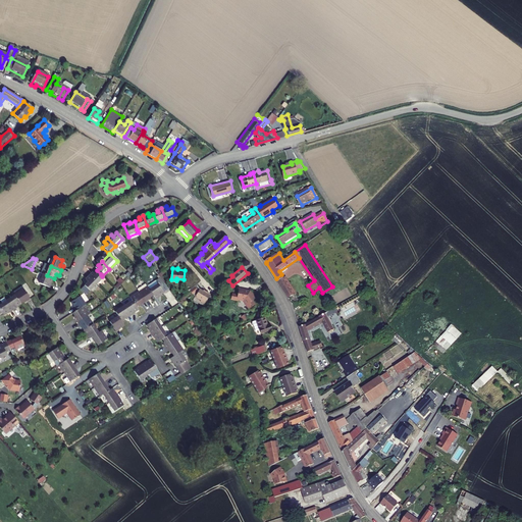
[(249,273),(244,278),(247,282),(252,278),(249,273)]
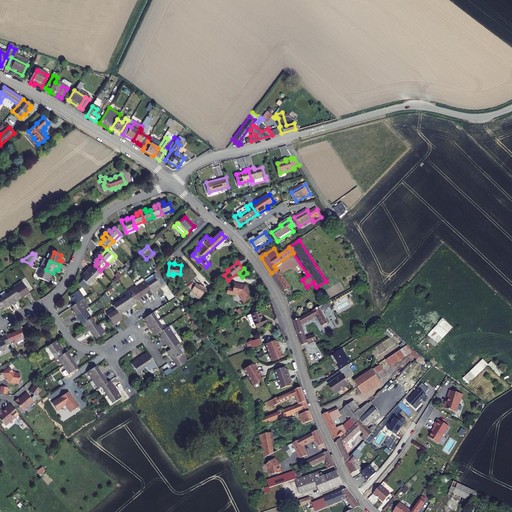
[(44,269),(39,279),(50,284),(52,279),(51,278),(53,273),(46,270),(44,269)]
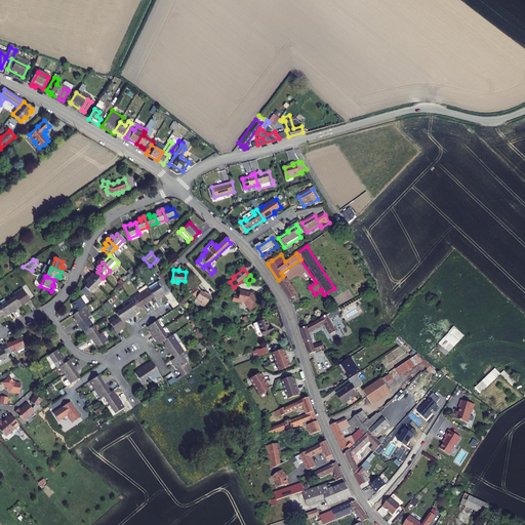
[(107,282),(103,278),(102,276),(97,280),(95,278),(92,281),(101,289),(107,282)]
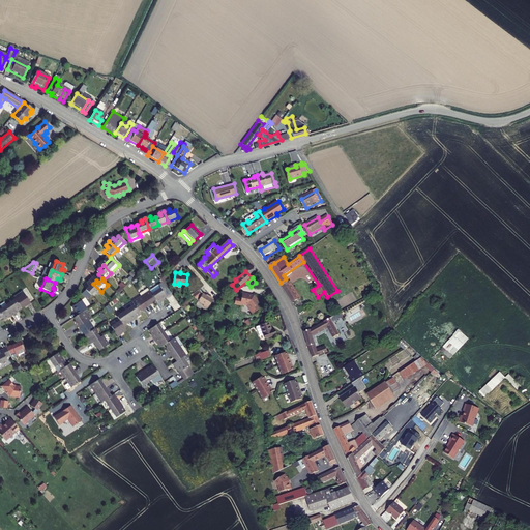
[(160,289),(152,294),(155,300),(158,304),(163,301),(162,300),(166,297),(167,299),(173,295),(163,282),(157,285),(160,289)]
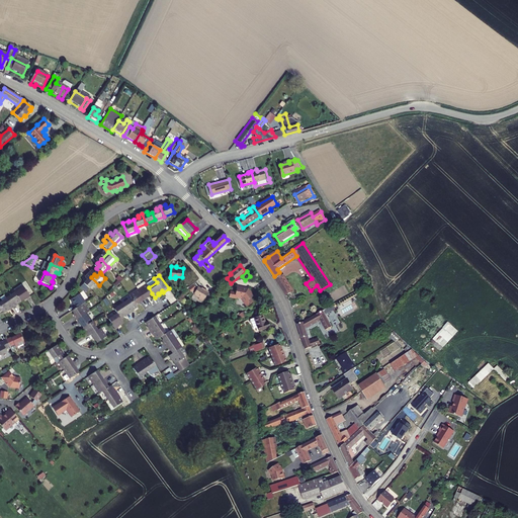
[(292,293),(281,276),(276,279),(287,296),(292,293)]
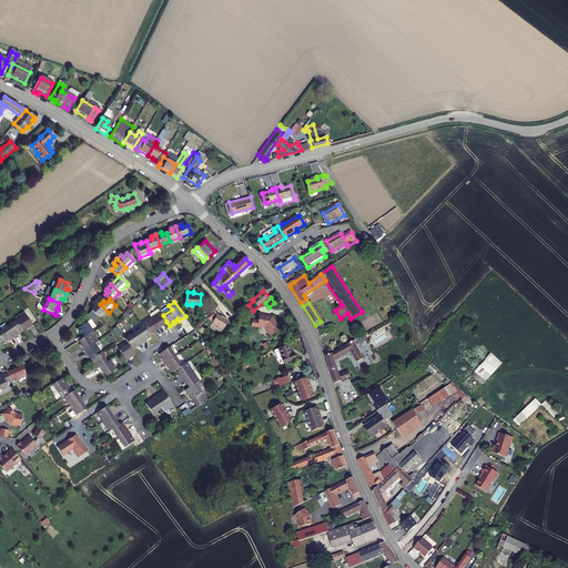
[(100,321),(109,313),(100,304),(95,308),(98,311),(94,314),(100,321)]
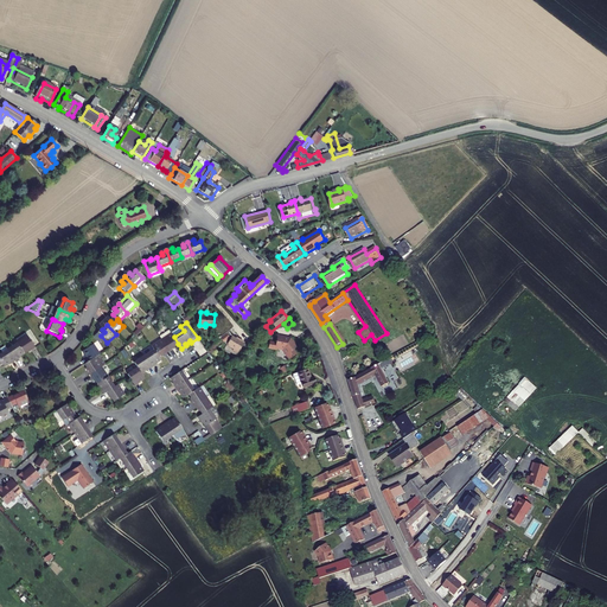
[(180,326),(171,333),(174,337),(184,331),(180,326)]
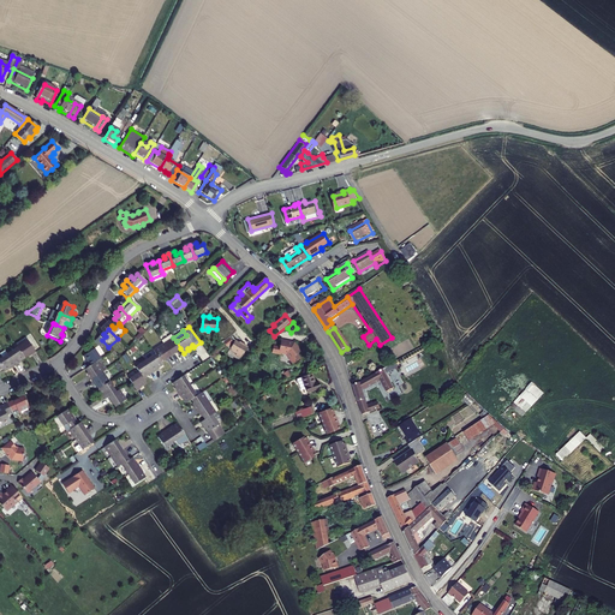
[(224,341),(230,348),(238,352),(237,353),(242,356),(248,344),(244,341),(243,344),(234,339),(232,335),(224,341)]
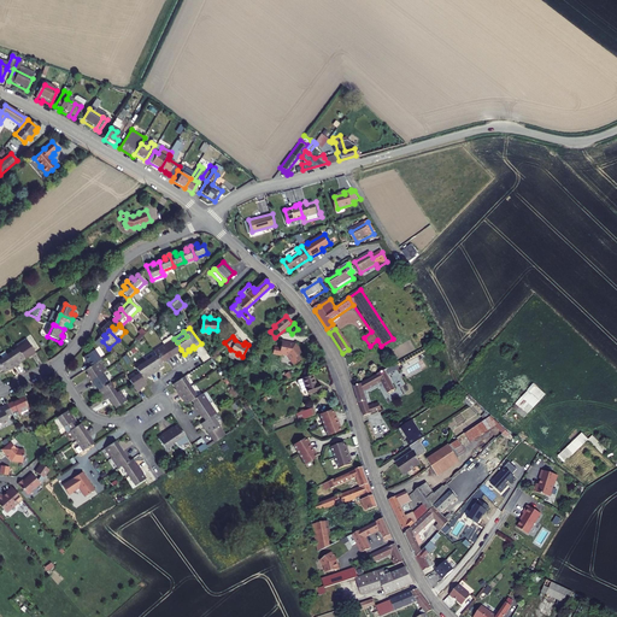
[(174,339),(164,346),(171,358),(176,354),(175,353),(181,350),(177,342),(174,339)]
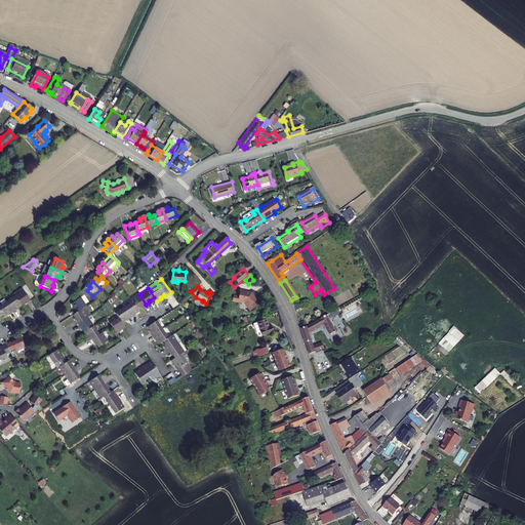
[(24,290),(15,295),(22,304),(26,300),(27,303),(31,299),(24,290)]
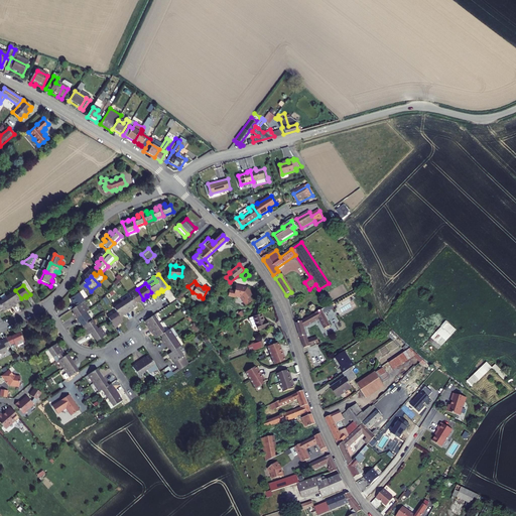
[(244,287),(237,285),(235,295),(236,296),(242,298),(246,305),(248,305),(251,303),(252,302),(250,298),(254,295),(250,290),(249,291),(247,289),(245,288),(244,287)]
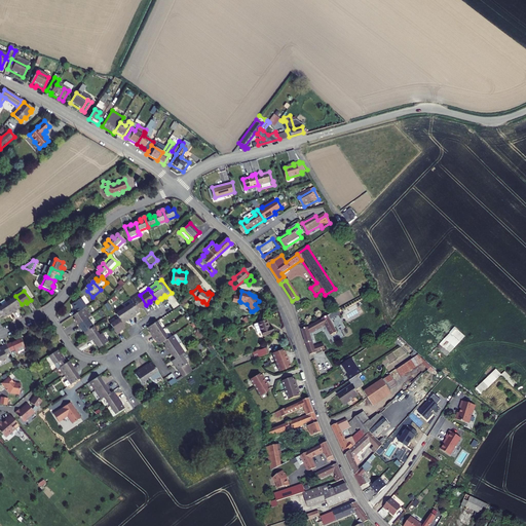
[(132,300),(134,303),(138,309),(141,306),(142,307),(146,305),(140,295),(132,300)]
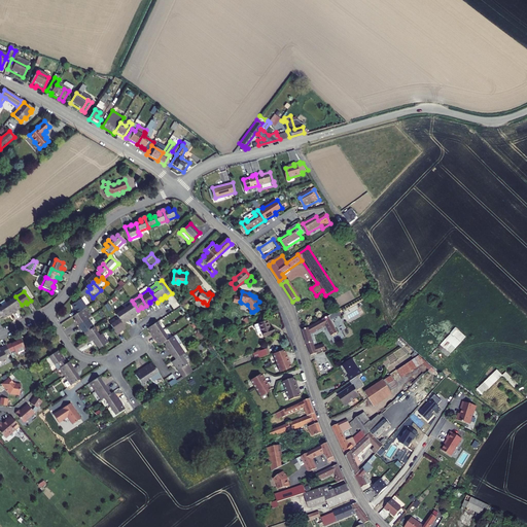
[(15,296),(7,302),(13,312),(18,309),(16,308),(22,305),(15,296)]
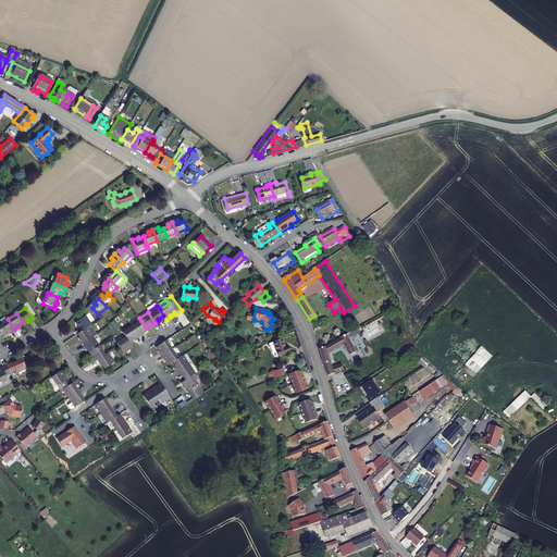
[(84,317),(74,323),(77,327),(76,329),(79,333),(85,329),(89,326),(90,325),(84,317)]
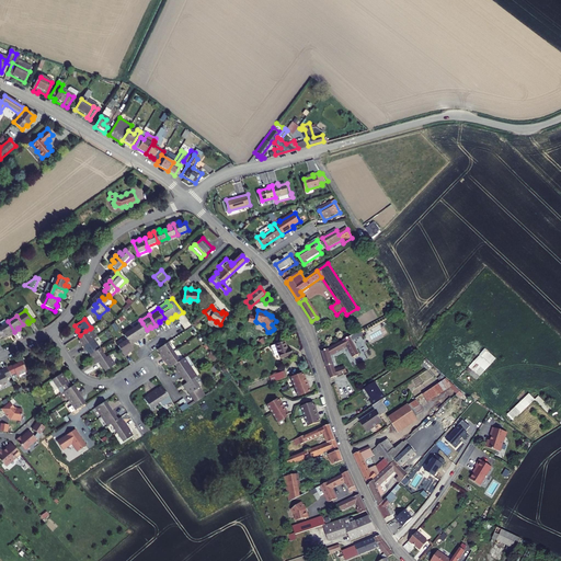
[(8,321),(0,325),(0,330),(3,335),(4,336),(9,333),(10,335),(14,332),(8,321)]
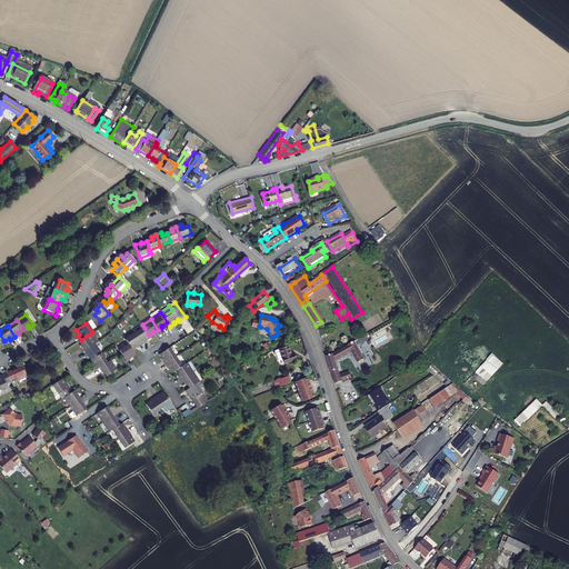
[(145,328),(135,335),(142,346),(147,342),(146,341),(151,338),(149,335),(145,328)]
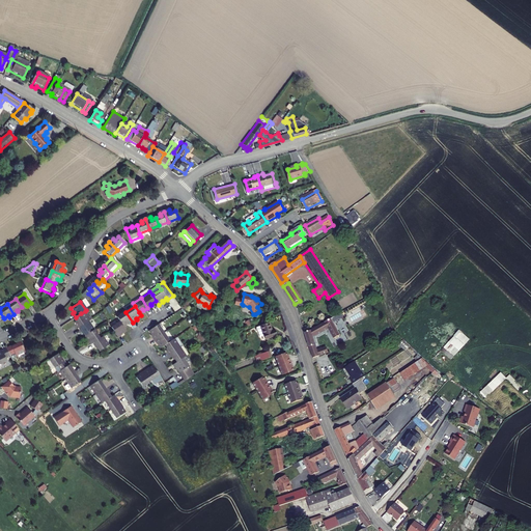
[(355,327),(345,310),(332,318),(341,335),(355,327)]
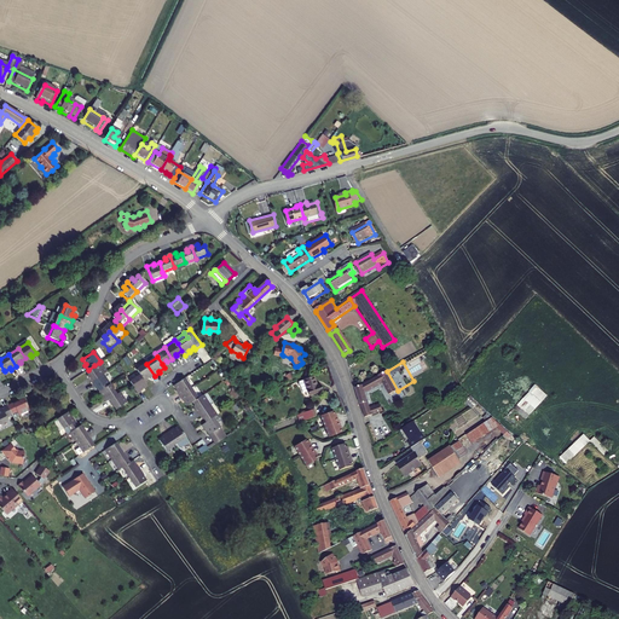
[(99,363),(94,365),(102,375),(105,372),(99,363)]
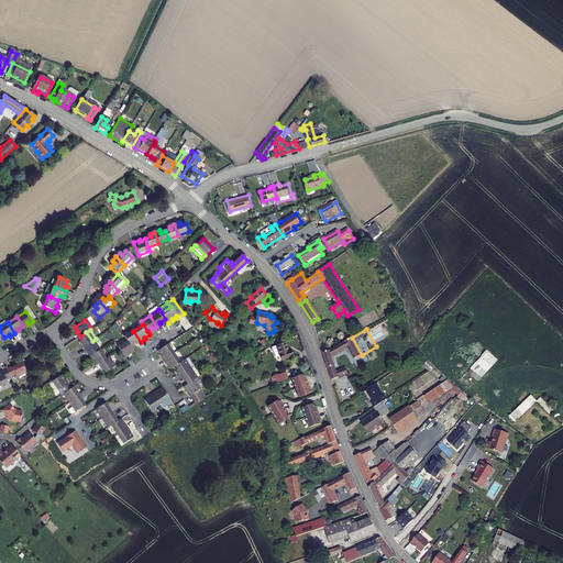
[(123,338),(128,342),(130,346),(135,344),(135,345),(141,342),(133,331),(123,338)]
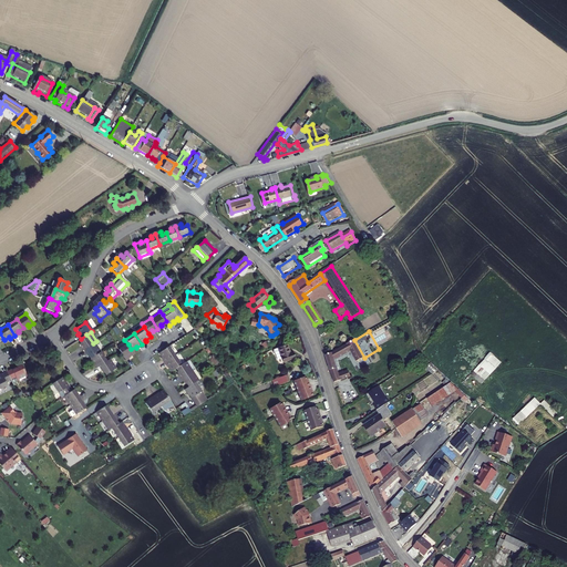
[(93,343),(86,334),(81,339),(78,341),(80,346),(79,347),(82,351),(93,343)]
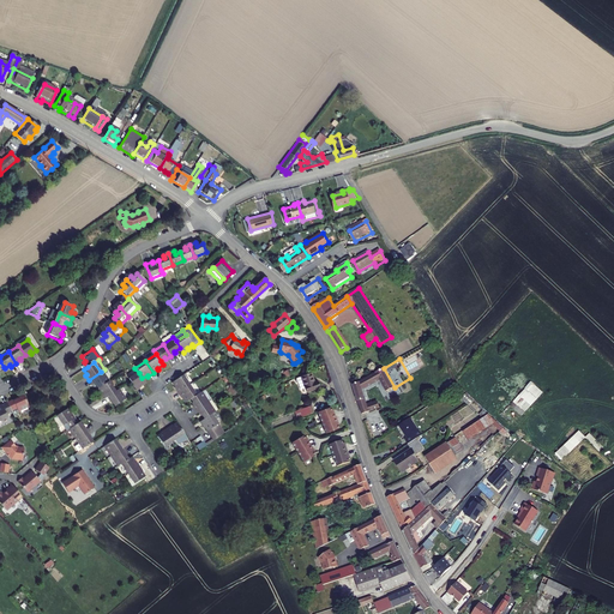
[(395,387),(384,368),(360,383),(354,384),(365,414),(380,409),(378,401),(368,404),(363,389),(381,379),(387,391),(395,387)]
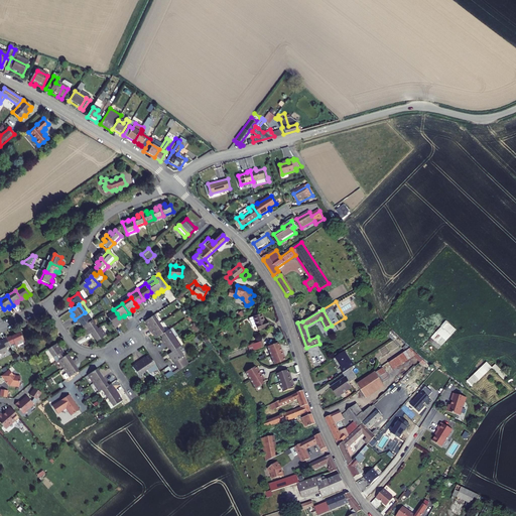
[(91,321),(85,312),(75,319),(77,324),(79,324),(82,328),(91,321)]
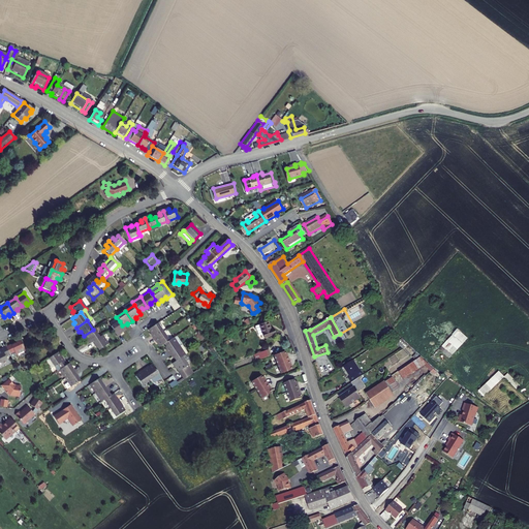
[(120,321),(111,328),(118,337),(122,334),(121,333),(125,331),(122,325),(120,321)]
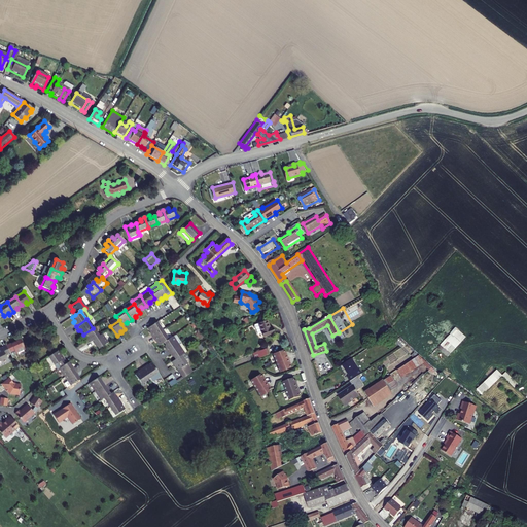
[(268,320),(258,324),(264,338),(276,332),(274,327),(272,328),(268,320)]
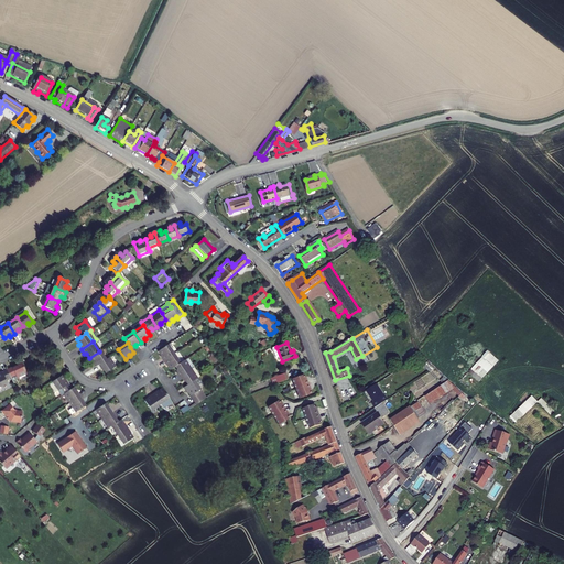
[(171,344),(162,350),(164,355),(163,356),(165,361),(177,354),(171,344)]
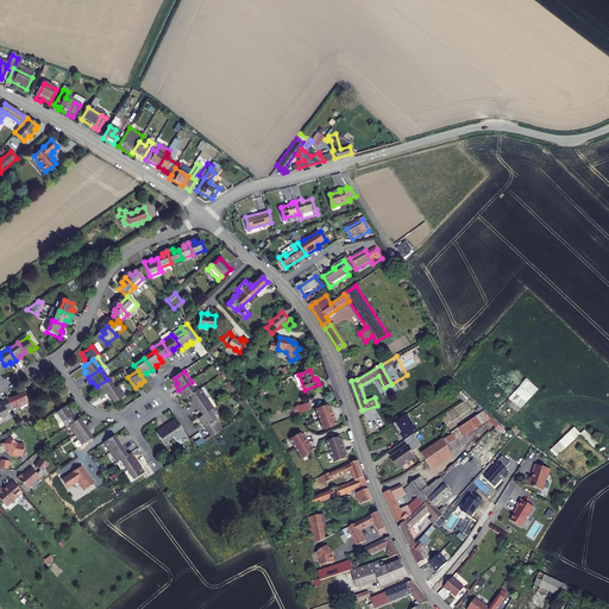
[(113,390),(107,380),(96,387),(100,391),(98,393),(101,397),(105,395),(113,390)]
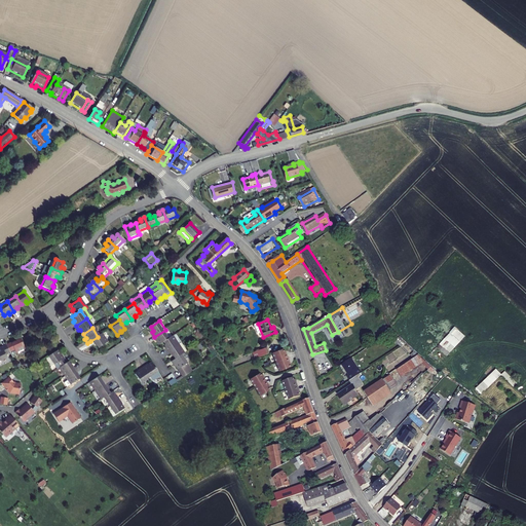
[(172,338),(165,330),(154,337),(157,341),(159,340),(162,344),(166,341),(172,338)]
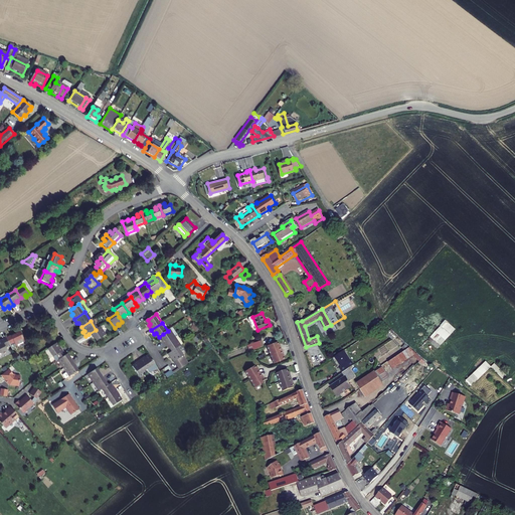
[(99,328),(96,330),(89,334),(92,339),(93,338),(96,342),(105,336),(99,328)]
